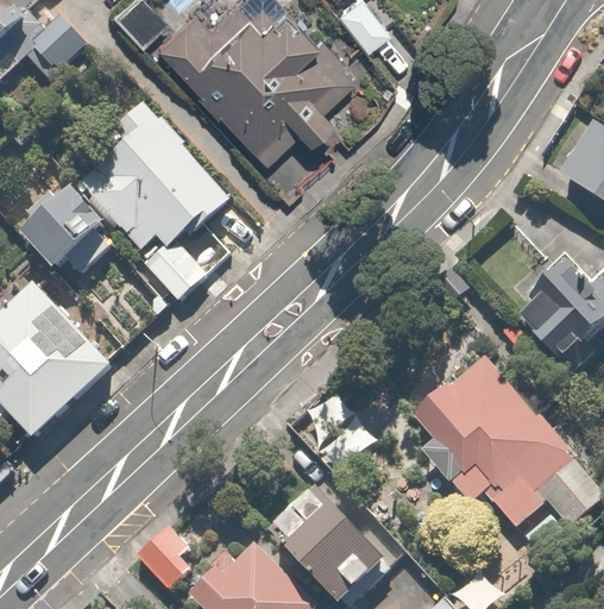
[(54,71),(85,44),(45,0),(0,0),(0,80),(35,50),(54,71)]
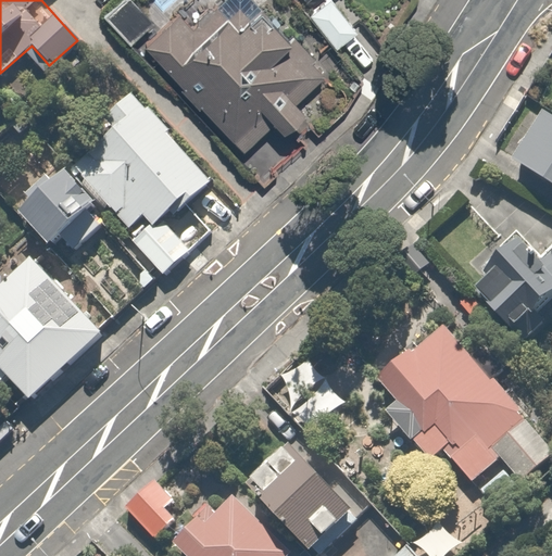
[(157,79),(163,73),(231,147),(265,115),(275,126),(298,104),(292,99),(323,71),(258,0),(128,0),(127,0),(112,0),(103,8),(97,14),(157,79)]
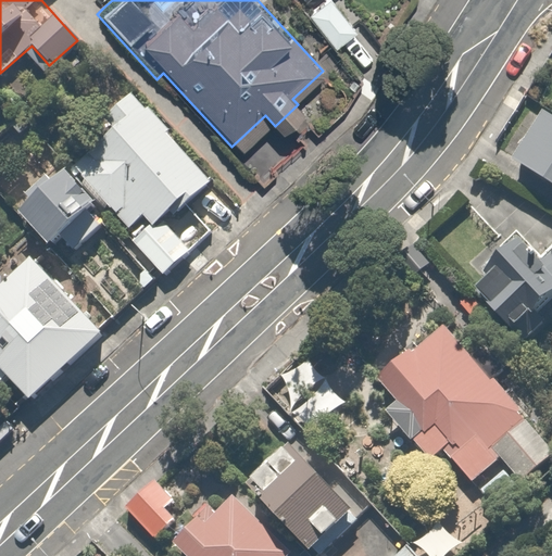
[(329,0),(315,0),(303,10),(327,41),(349,25),(329,0)]
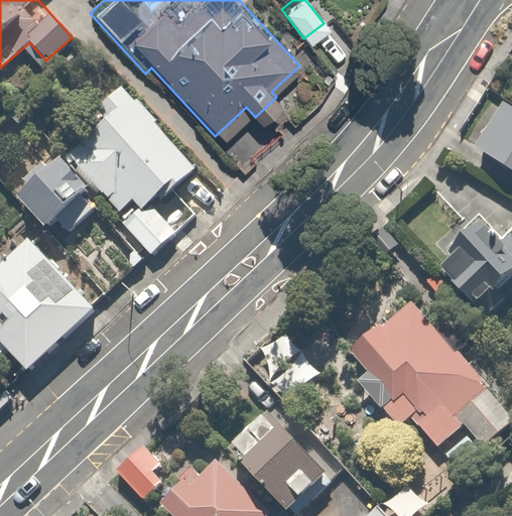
[(105,120),(69,152),(117,208),(130,196),(141,209),(156,195),(162,201),(199,168),(124,83),(95,109),(105,120)]
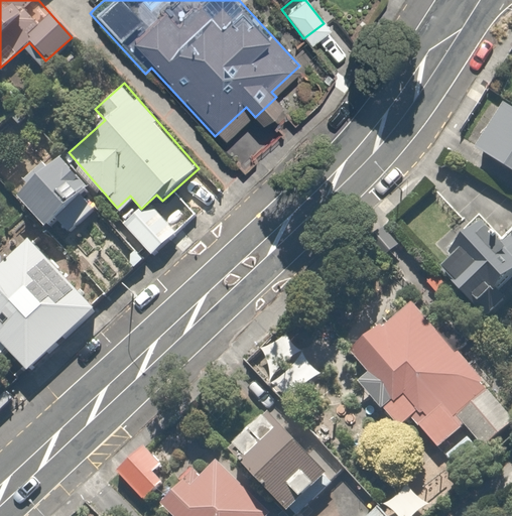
[(474,147),(511,172),(511,104),(505,100),(474,147)]
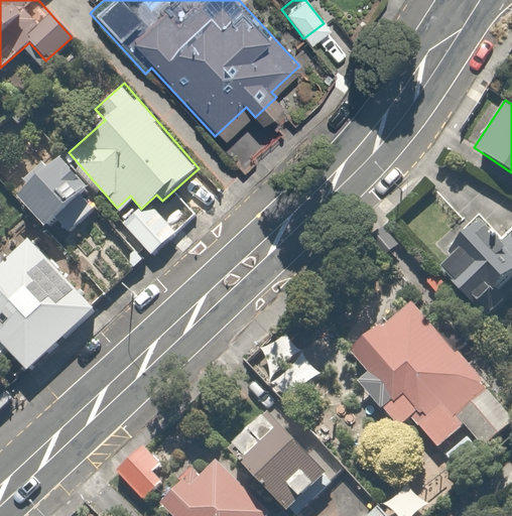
[(59,155),(47,166),(42,160),(23,177),(29,183),(15,196),(44,227),(53,219),(65,232),(52,243),(102,297),(146,257),(96,203),(91,209),(79,196),(88,186),(59,155)]
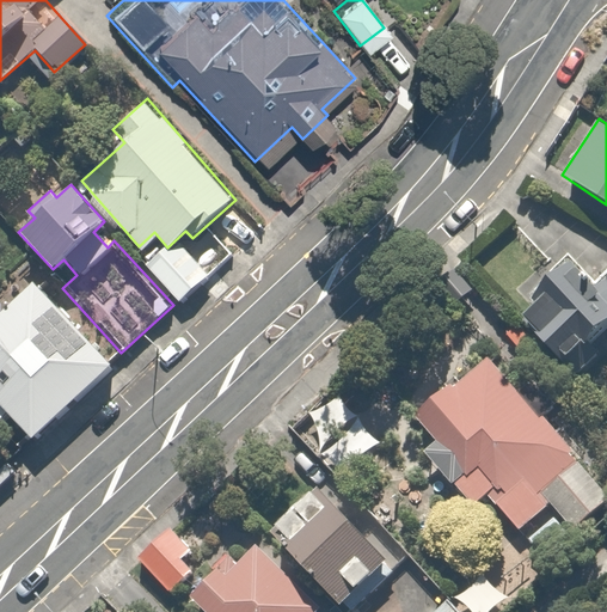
[(172,246),(148,269),(177,300),(201,279),(172,246)]
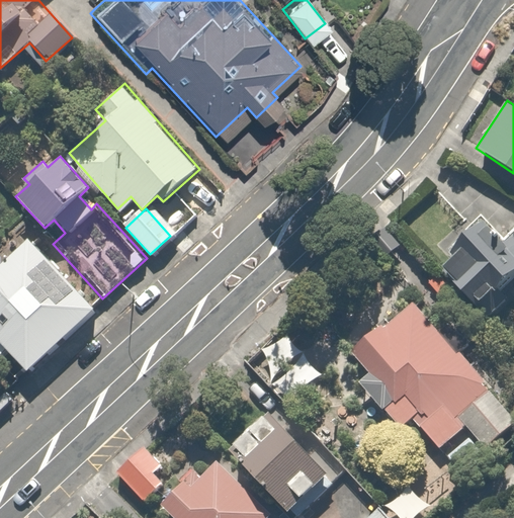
[(513,271),(513,248),(506,239),(492,251),(470,227),(433,259),(474,306),(513,271)]
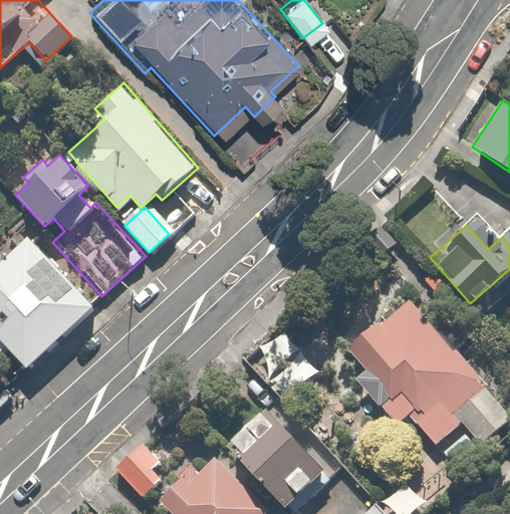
[(0,346),(33,384),(104,322),(27,234),(0,258),(0,346)]
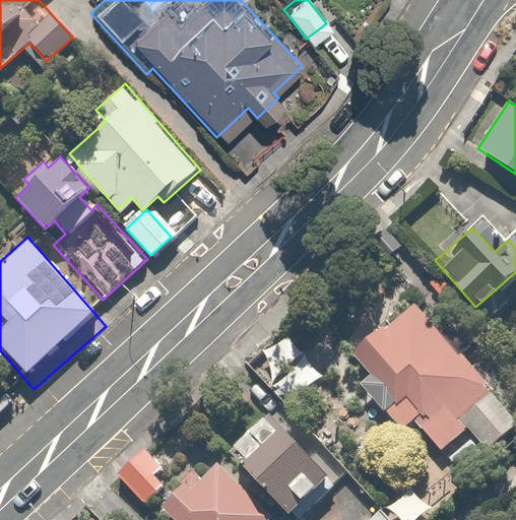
[(487,449),(515,420),(515,415),(492,391),(495,388),(414,304),(346,347),(369,373),(357,383),(402,434),(414,424),(441,453),(466,428),(487,449)]
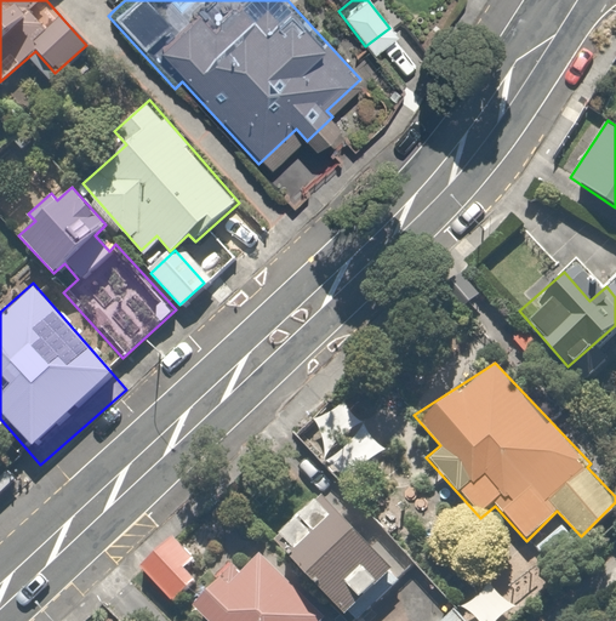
[(343,490),(284,537),(349,620),(353,620),(411,575),(343,490)]
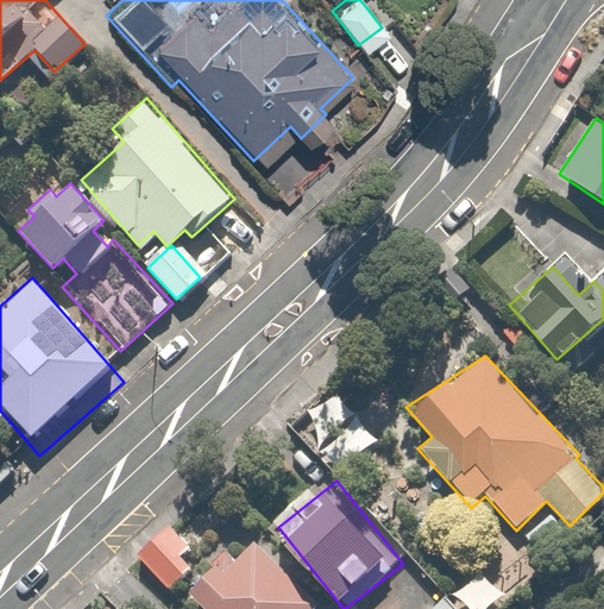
[(196,548),(164,519),(129,557),(159,588),(196,548)]
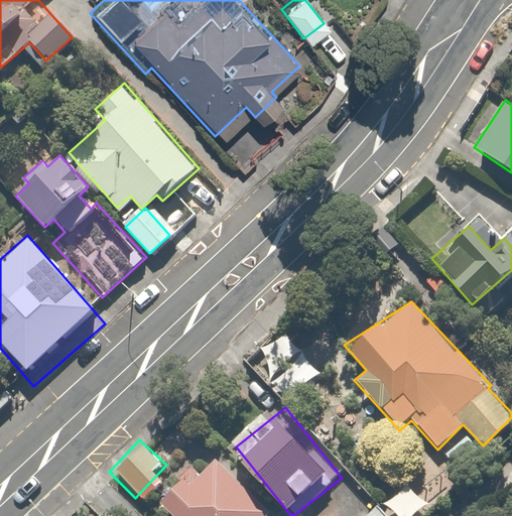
[(275,515),(218,448),(161,497),(177,515),(275,515)]
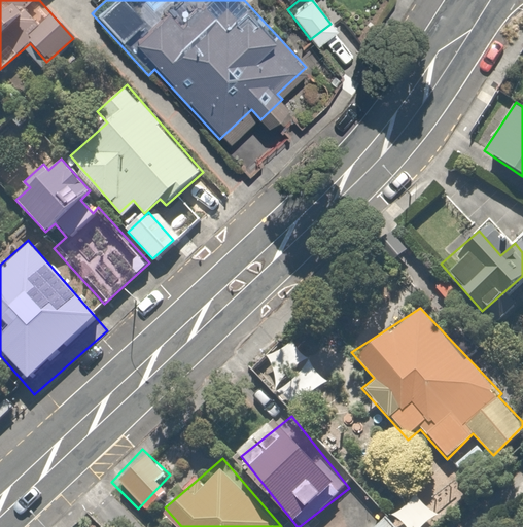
[(388,526),(379,516),(364,526),(388,526)]
